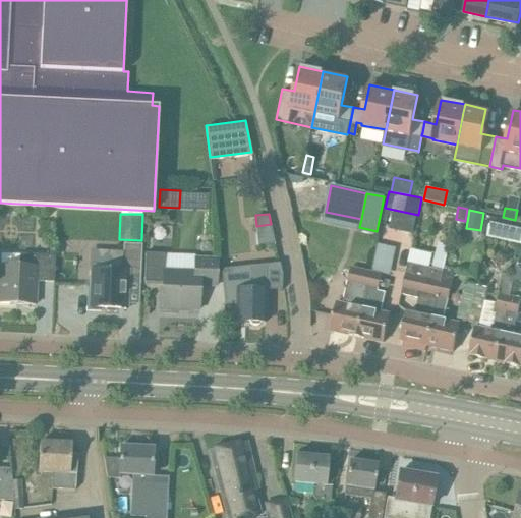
[(520,224),(491,218),(487,234),(520,240),(520,224)]
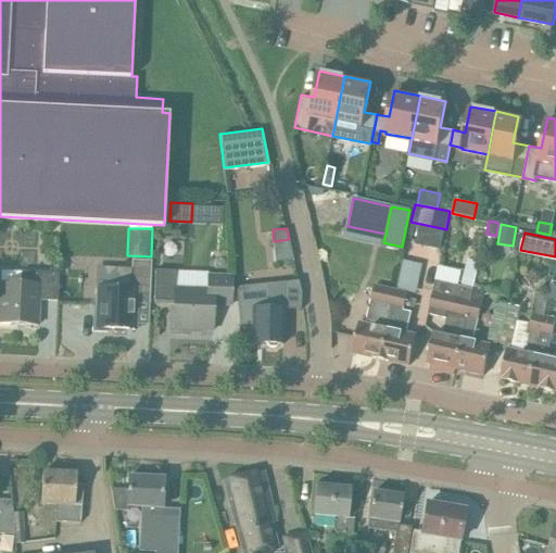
[(432,339),(428,361),(431,361),(430,366),(444,369),(445,364),(456,366),(475,283),(480,260),(467,256),(460,284),(436,278),(429,312),(446,316),(442,332),(434,331),(432,339)]
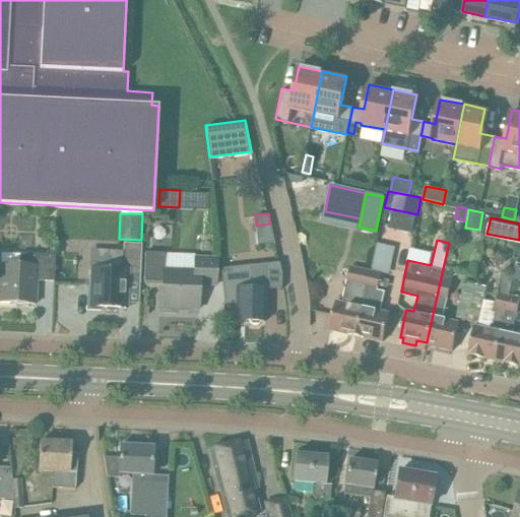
[(141,242),(123,241),(122,267),(90,266),(90,285),(87,285),(87,304),(127,306),(128,278),(140,278),(141,242)]
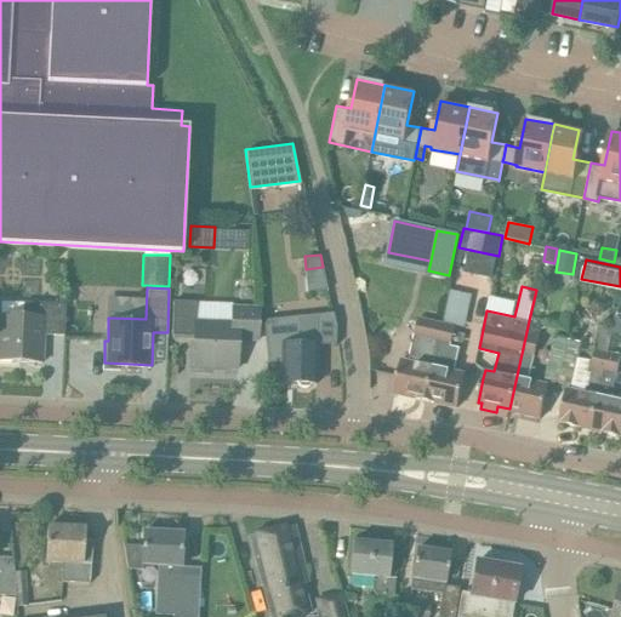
[(472,292),(451,289),(444,321),(426,398),(457,405),(465,372),(455,370),(460,346),(451,344),(455,325),(457,325),(467,318),(472,292)]
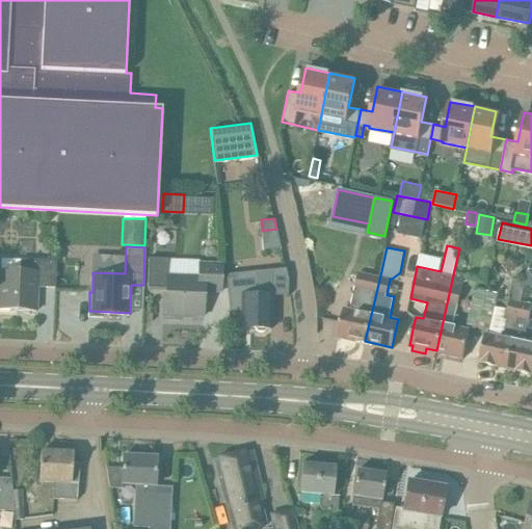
[(56,259),(21,257),(20,269),(0,268),(0,307),(36,309),(37,285),(55,286),(56,259)]
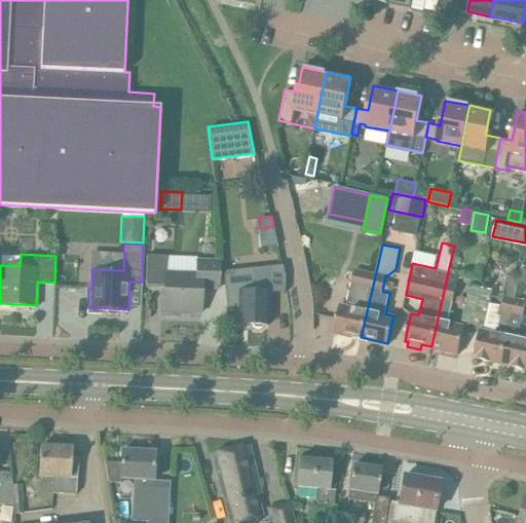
[(220,259),(196,258),(196,271),(165,269),(165,257),(149,256),(148,287),(164,287),(163,295),(161,295),(160,310),(175,311),(176,309),(201,310),(202,286),(219,286),(220,259)]
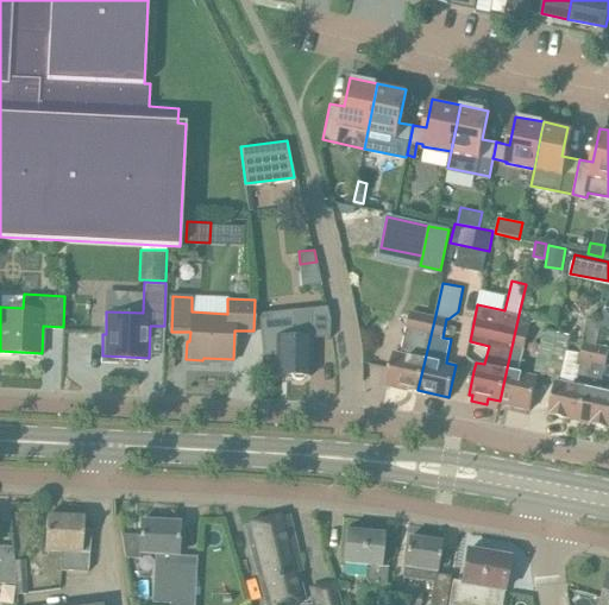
[(312,306),(258,312),(263,354),(276,354),(275,373),(290,373),(293,378),(302,378),(305,375),(309,375),(311,336),(311,335),(312,306)]
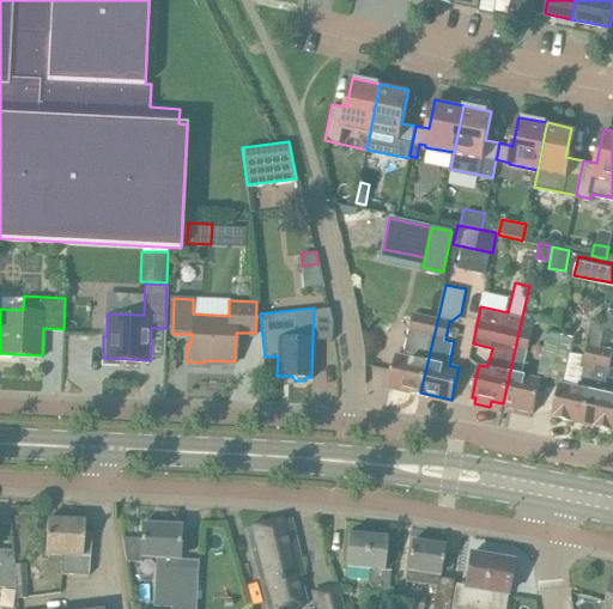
[(420,393),(438,317),(413,311),(404,355),(396,353),(389,387),(420,393)]
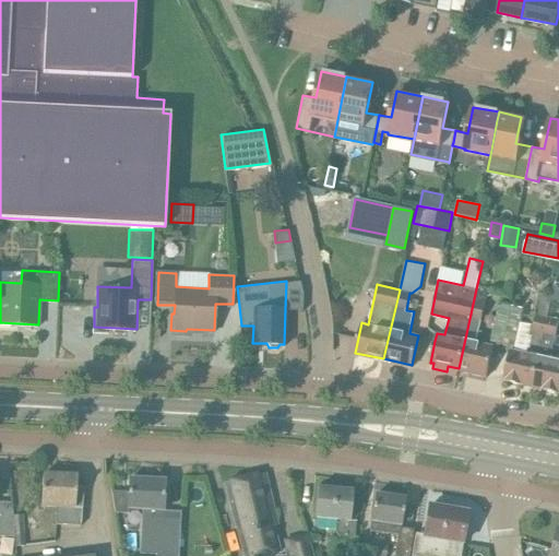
[(477,284),(459,368),(487,375),(491,354),(494,346),(494,345),(489,345),(474,341),(475,338),(477,338),(489,286),(477,284)]
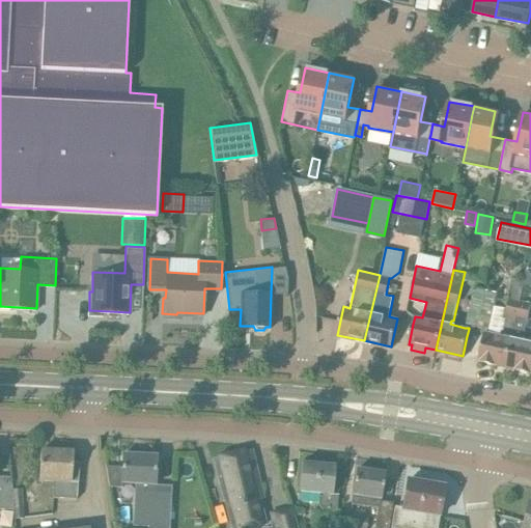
[(486,288),(482,306),(494,309),(498,290),(486,288)]
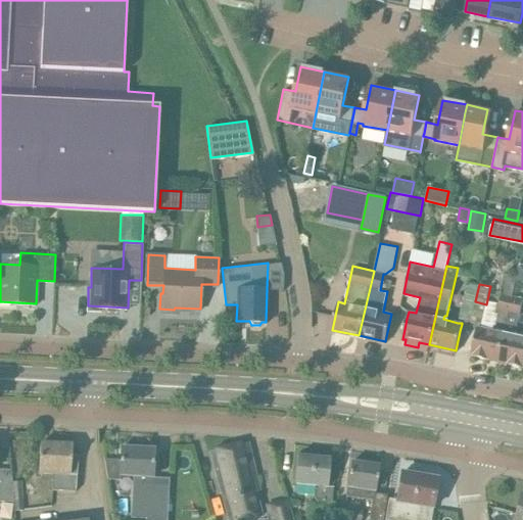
[(476,334),(471,355),(497,361),(503,336),(512,294),(514,288),(504,285),(498,308),(497,308),(492,327),(494,327),(494,331),(481,328),(477,327),(477,328),(476,334)]
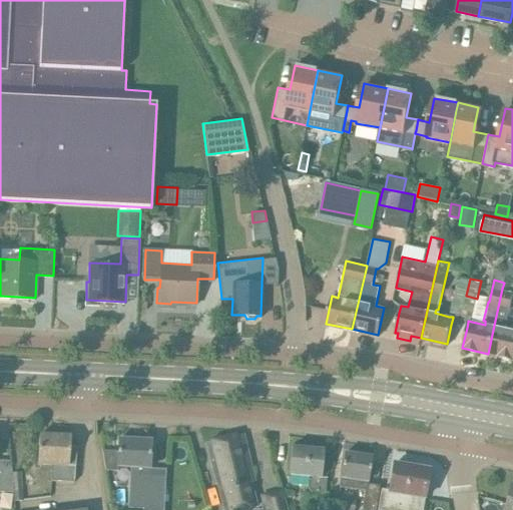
[(493,330),(488,354),(512,359),(512,330),(503,329),(504,323),(506,324),(512,293),(512,291),(502,289),(493,330)]
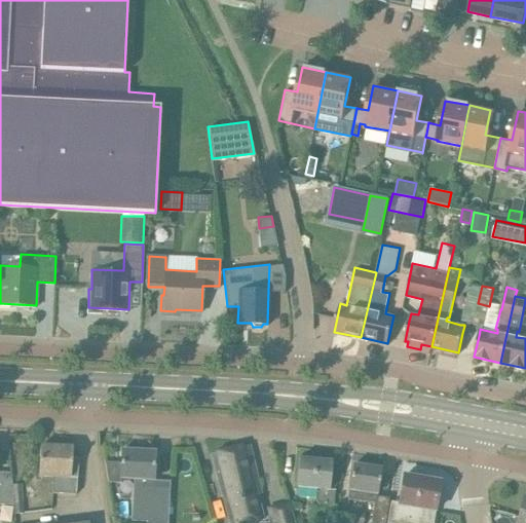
[(259,484),(250,443),(211,452),(229,522),(239,522),(263,517),(255,485),(259,484)]
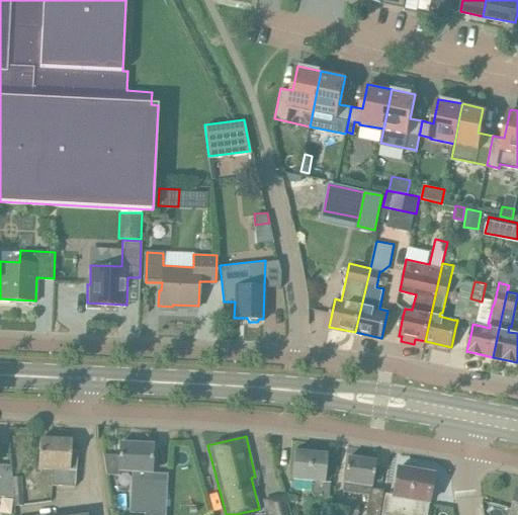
[(72,439),(39,437),(37,466),(53,467),(52,484),(73,485),(75,449),(71,449),(72,439)]
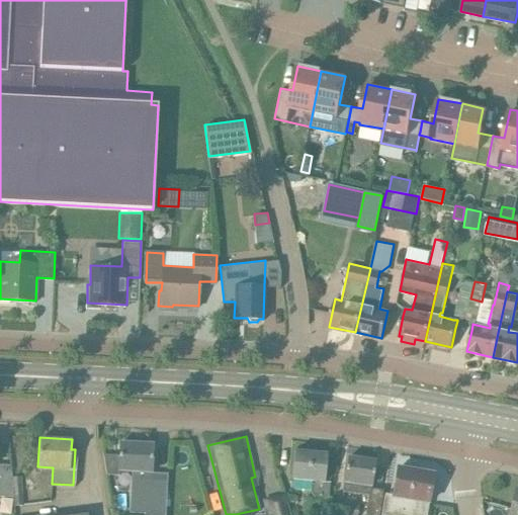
[(108,474),(119,474),(119,469),(132,470),(131,492),(146,493),(144,514),(165,514),(167,481),(150,480),(150,471),(151,471),(153,443),(120,441),(119,452),(104,451),(108,474)]
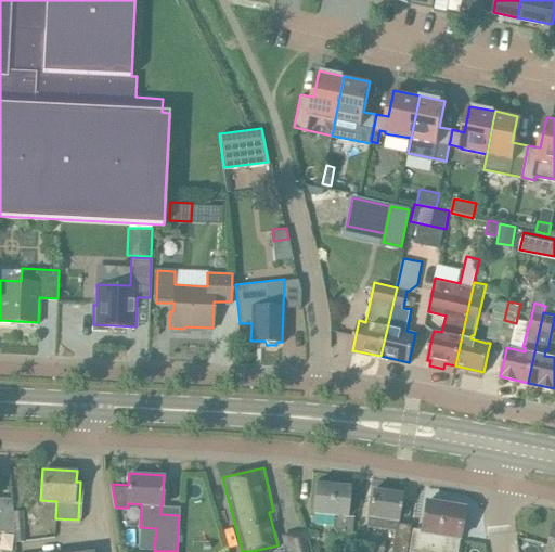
[(350,486),(315,483),(312,512),(336,514),(334,529),(351,530),(353,514),(352,514),(347,514),(350,486)]
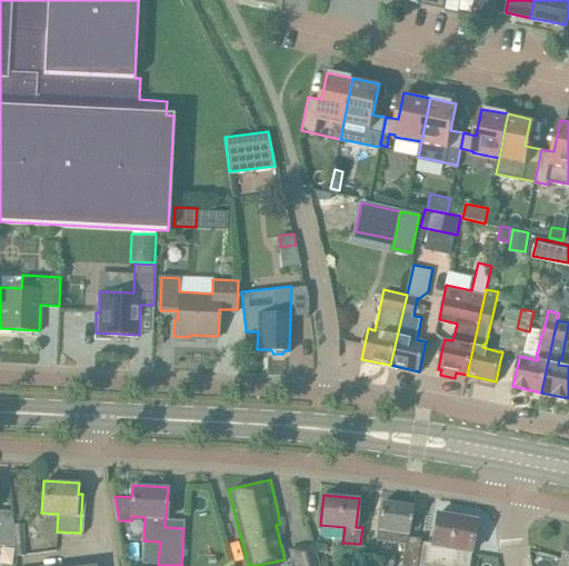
[(412,505),(381,500),(377,538),(405,543),(401,565),(417,565),(420,546),(407,544),(412,505)]
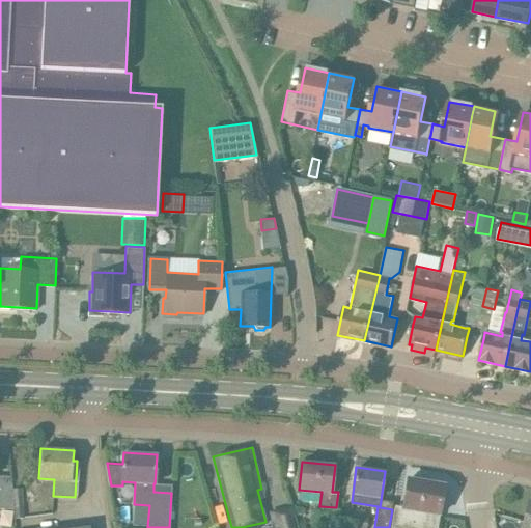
[(0,506),(15,507),(15,516),(24,516),(22,487),(12,488),(11,474),(0,473),(0,506)]
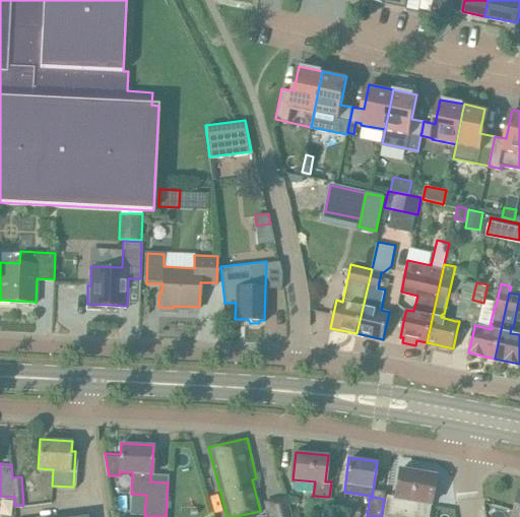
[(393,497),(390,516),(397,516),(428,516),(435,475),(414,471),(414,469),(402,467),(401,469),(398,469),(393,497)]
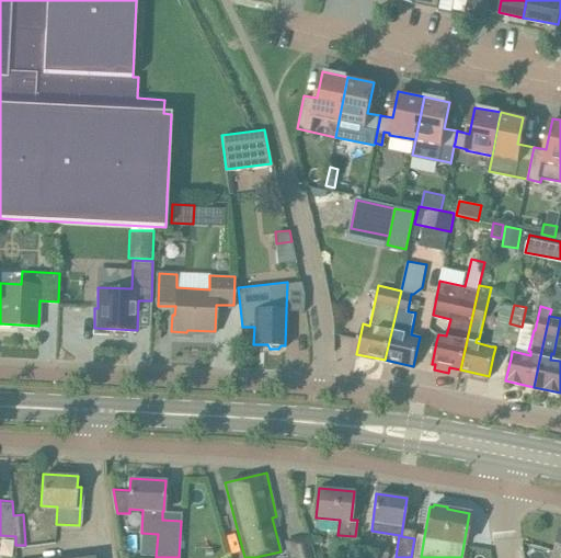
[(560,557),(560,528),(559,528),(550,557),(560,557)]
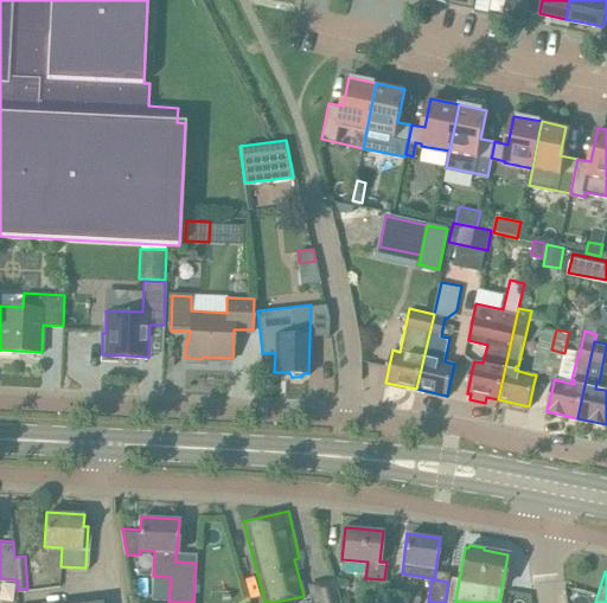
[(398,602),(400,602),(417,602),(420,588),(401,585),(398,602)]
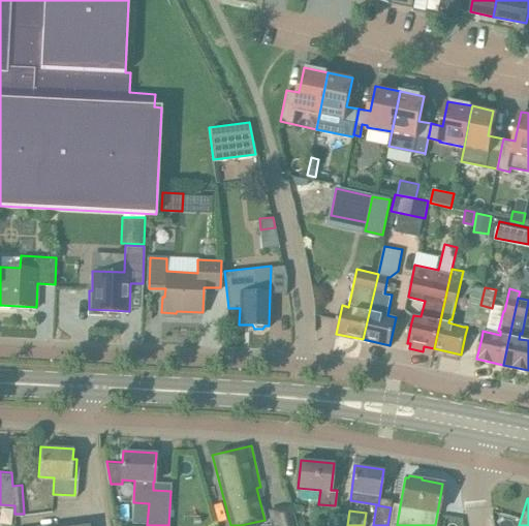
[(271,518),(272,525),(296,525),(292,513),(271,518)]
